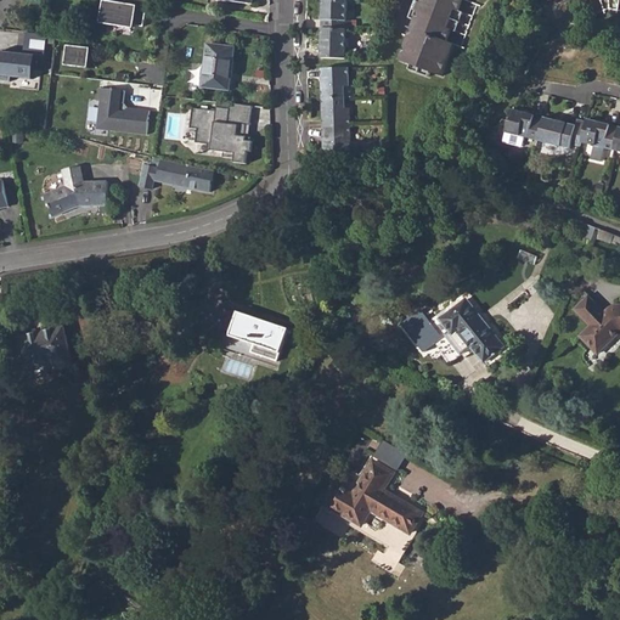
[(105,0),(102,18),(141,24),(145,0),(105,0)]
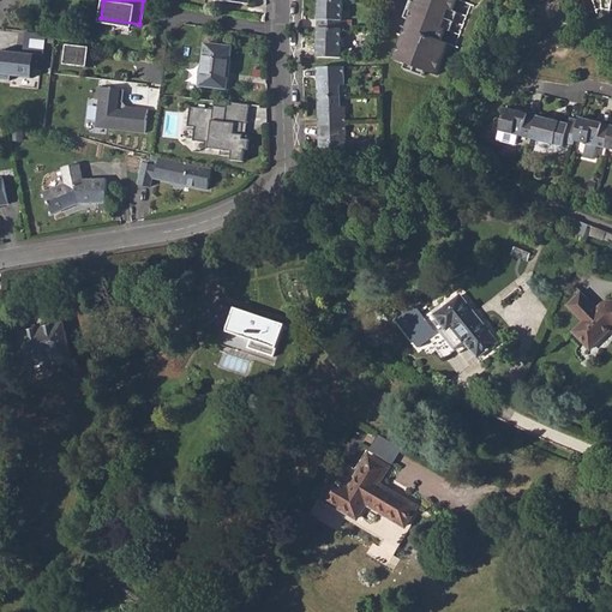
[(316,0),(316,25),(340,27),(343,27),(343,17),(340,17),(340,0),(316,0)]
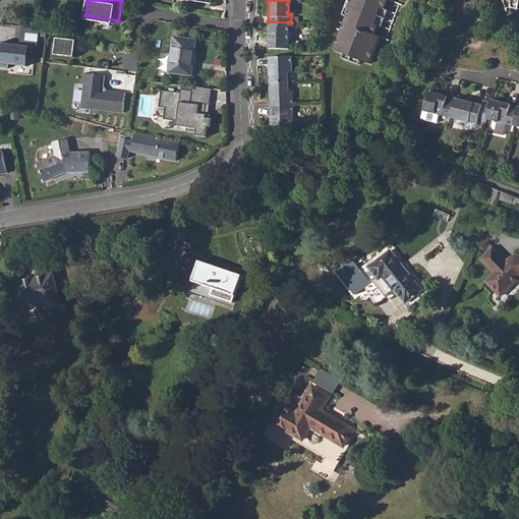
[(349,0),(344,14),(348,16),(336,51),(345,54),(344,57),(361,63),(362,59),(372,62),(382,36),(388,38),(401,2),(395,0),(349,0)]
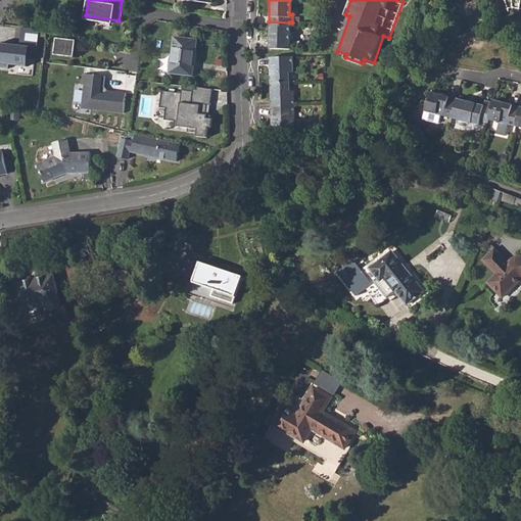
[(495,0),(498,8),(511,4),(520,5),(520,0),(495,0)]
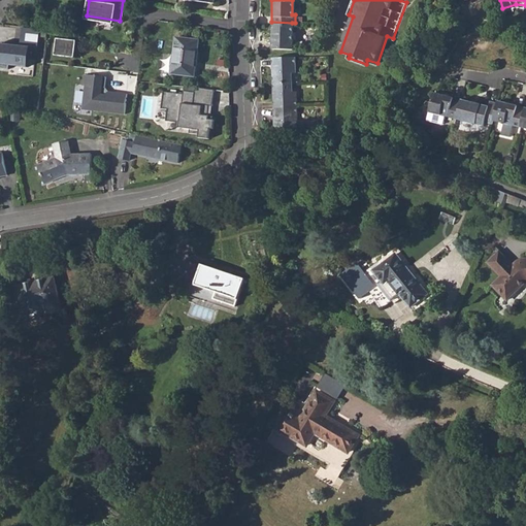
[(292,48),(292,23),(271,22),(270,47),(292,48)]
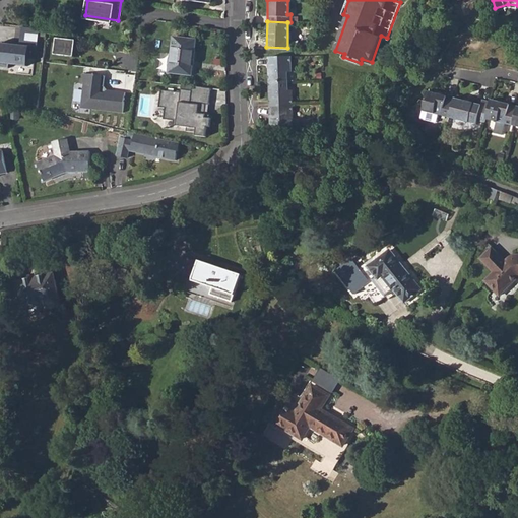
[(11,43),(0,41),(0,65),(7,66),(8,62),(26,64),(28,45),(36,46),(38,27),(20,25),(18,43),(15,43),(15,45),(11,44),(11,43)]
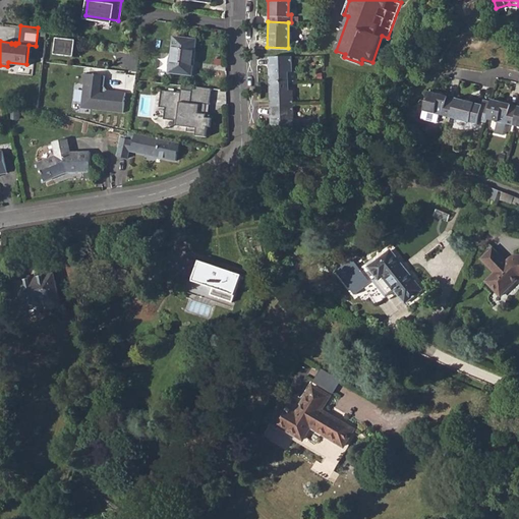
[(52,36),(50,53),(70,55),(72,38),(52,36)]
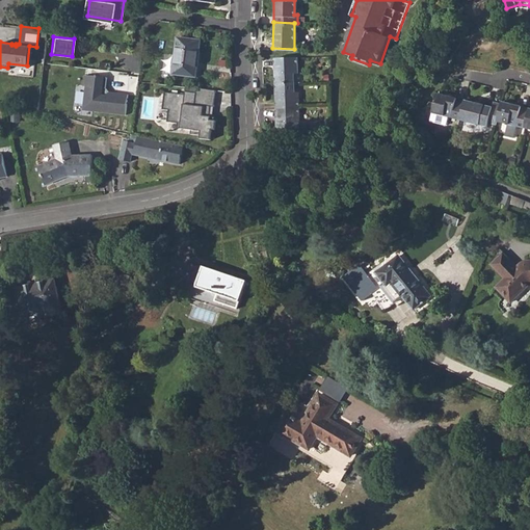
[(171,73),(194,75),(199,40),(177,36),(171,73)]
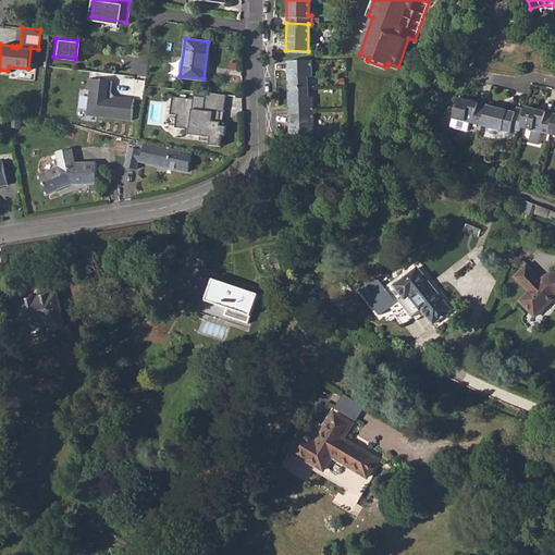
[(286,61),(287,87),(308,86),(308,76),(312,75),(311,59),(286,61)]
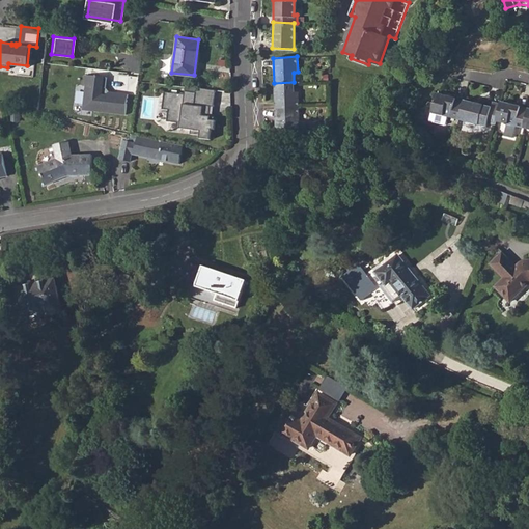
[(107,76),(84,73),(82,83),(85,83),(82,107),(123,113),(127,92),(108,90),(106,86),(107,76)]
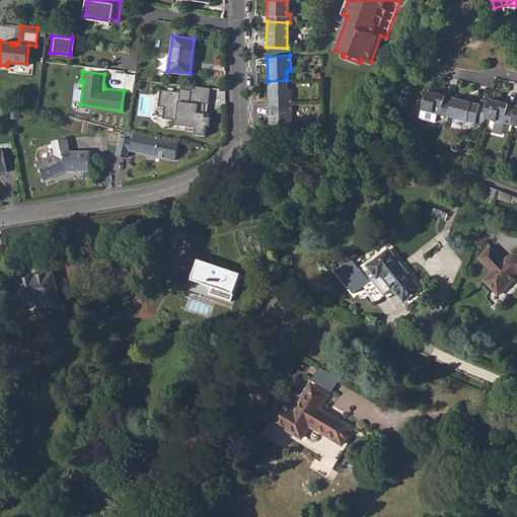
[(268,81),(269,105),(292,104),(291,90),(287,90),(287,80),(268,81)]
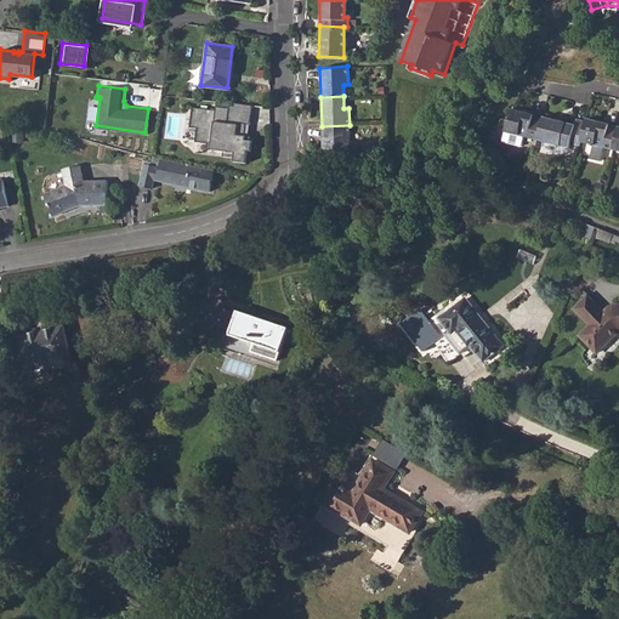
[(191,106),(188,126),(196,126),(193,141),(222,143),(221,154),(233,157),(233,152),(244,153),(245,142),(243,142),(244,135),(242,135),(244,123),(248,123),(250,103),(215,100),(214,108),(191,106)]
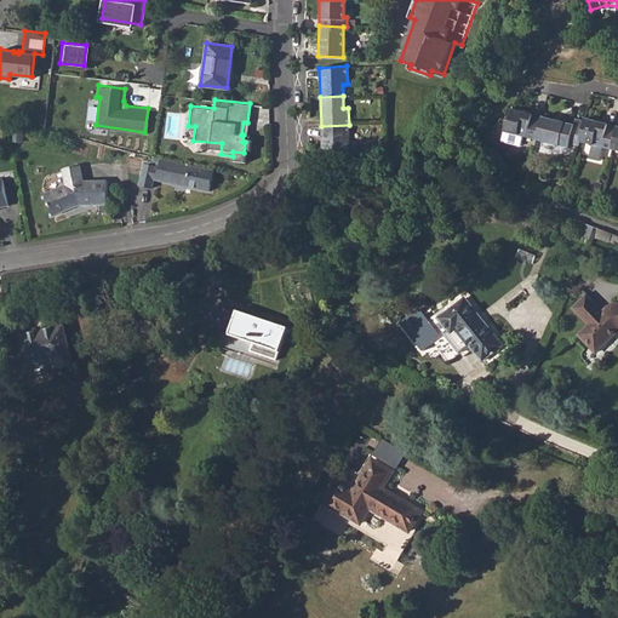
[(505,119),(503,131),(534,139),(541,116),(508,108),(508,109),(505,119)]
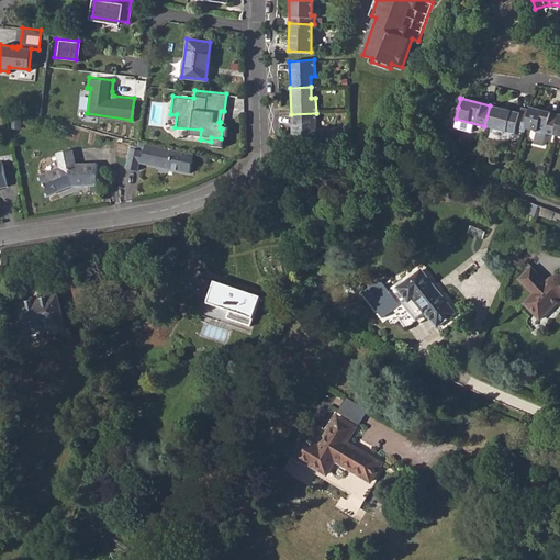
[(484,126),(513,134),(514,130),(522,132),(522,129),(527,109),(519,107),(518,112),(490,105),(484,126)]
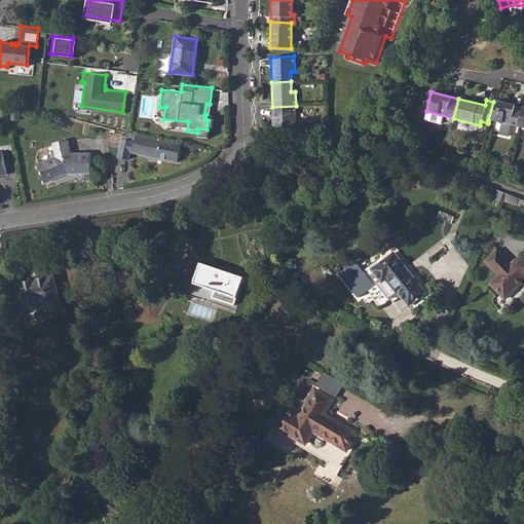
[(488,120),(515,126),(520,108),(493,101),(493,102),(488,120)]
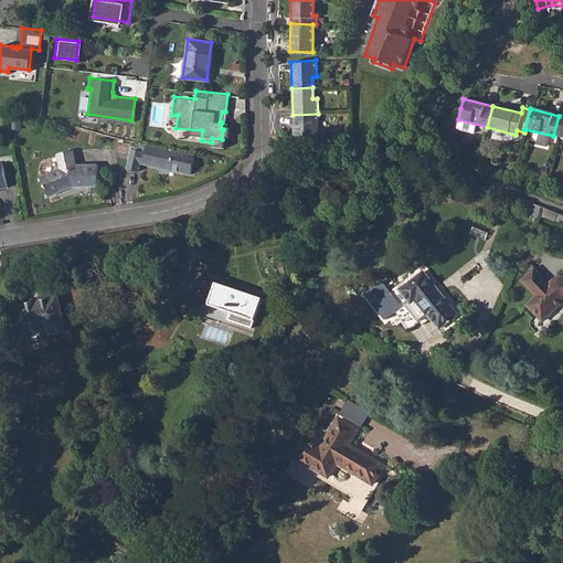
[(319,130),(318,114),(293,115),(294,141),(315,140),(326,139),(326,130),(319,130)]
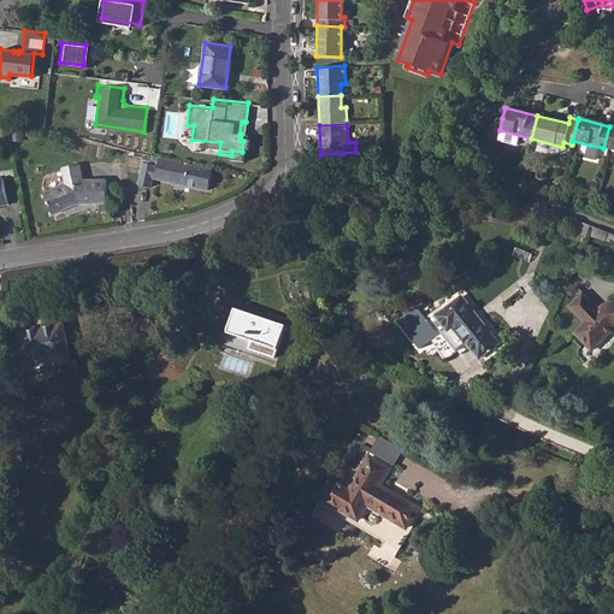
[(603,148),(613,151),(613,127),(609,127),(603,148)]
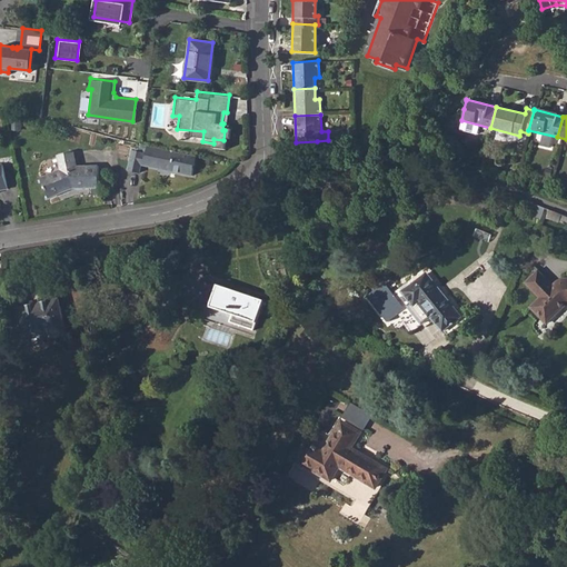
[(170,150),(145,145),(142,152),(129,149),(125,169),(136,171),(137,162),(188,173),(192,155),(170,150)]
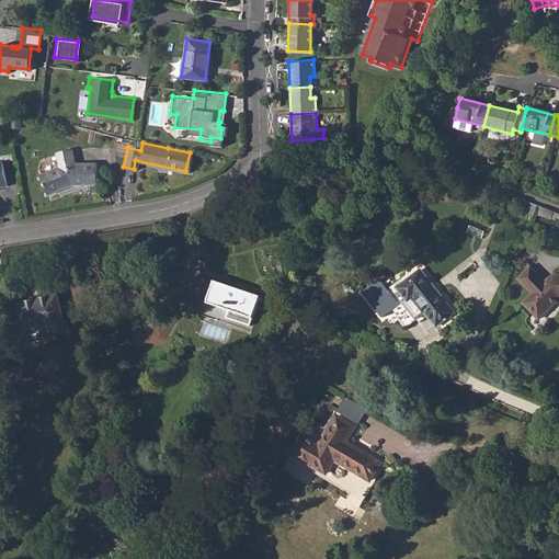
[(37,175),(45,194),(63,186),(68,184),(70,184),(76,184),(95,183),(94,162),(72,162),(70,148),(55,151),(57,166),(37,175)]
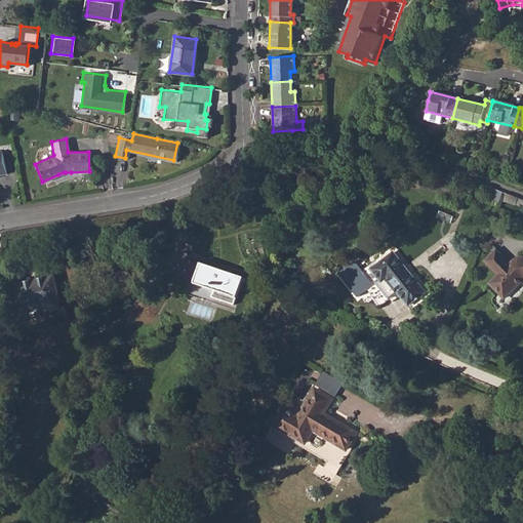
[(514,202),(521,205),(522,199),(522,198),(504,191),(500,198),(513,203),(514,202)]
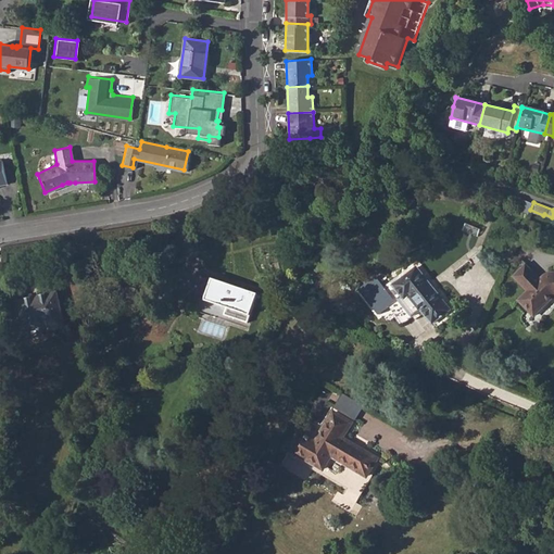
[(529,304),(536,311),(550,296),(548,294),(552,291),(553,290),(553,269),(553,271),(546,271),(543,272),(541,273),(539,275),(537,277),(523,263),(511,274),(525,288),(515,298),(525,307),(529,304)]
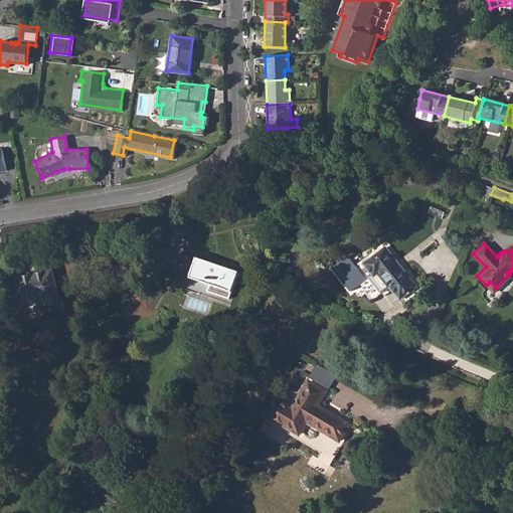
[(388,285),(398,297),(414,285),(384,246),(362,263),(371,273),(368,276),(380,291),(388,285)]
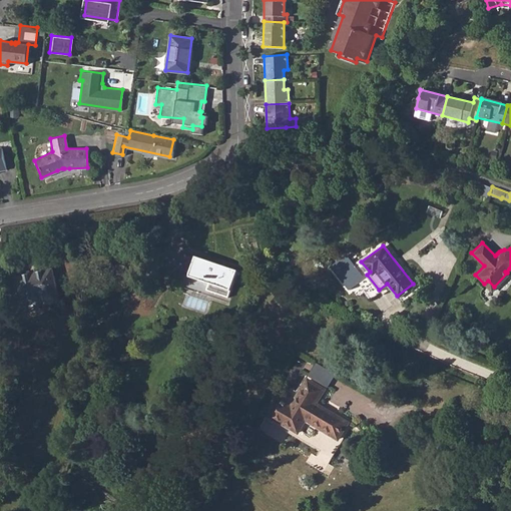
[(346,254),(331,267),(348,290),(363,278),(346,254)]
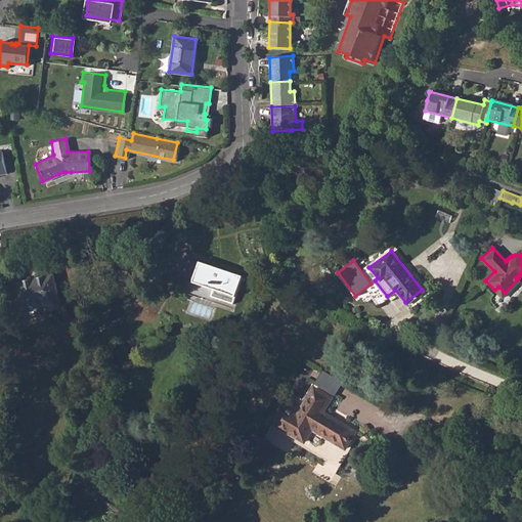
[(211,295),(231,302),(241,276),(200,262),(192,283),(213,290),(211,295)]
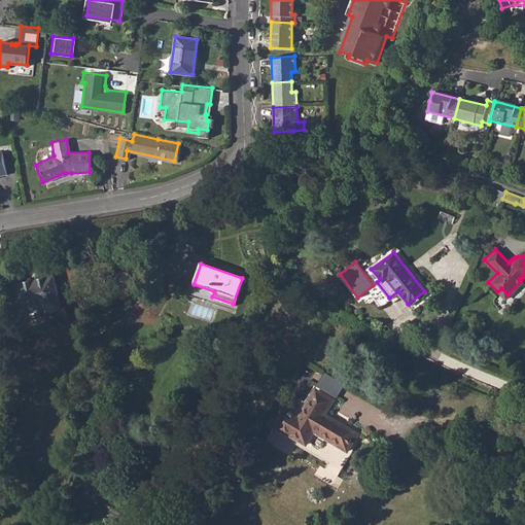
[(43,305),(45,311),(59,308),(53,276),(12,284),(19,310),(43,305)]
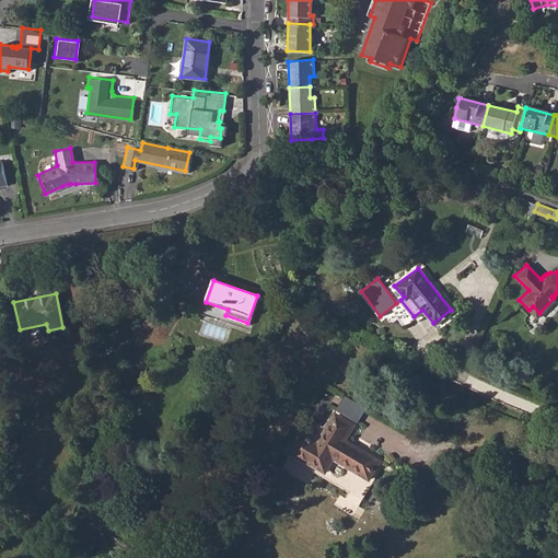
[(350,467),(367,477),(378,460),(343,440),(351,425),(333,414),(316,442),(300,432),(289,451),(323,471),(333,454),(351,464),(350,467)]
